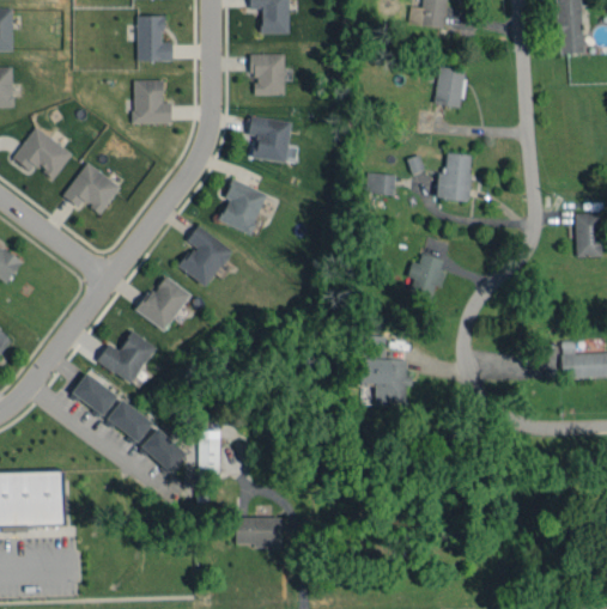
[(262,32),(290,32),(290,0),(249,0),(250,8),(262,8),(262,32)]
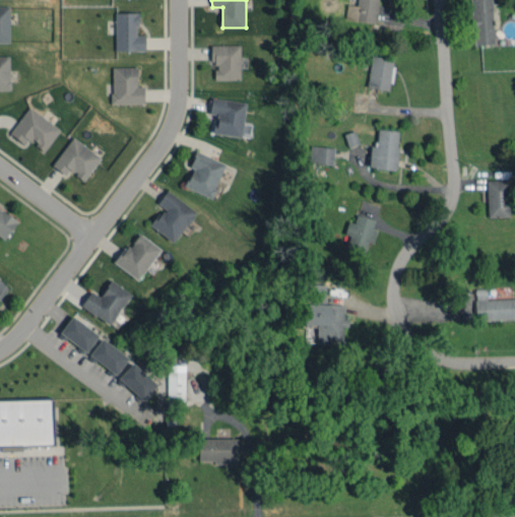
[(359,0),(359,5),(347,4),(346,19),(378,22),(380,0),(359,0)]
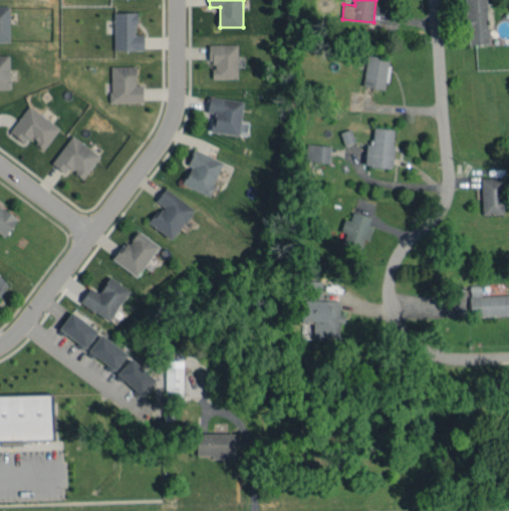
[(489,44),(488,0),(469,0),(470,44),(489,44)]
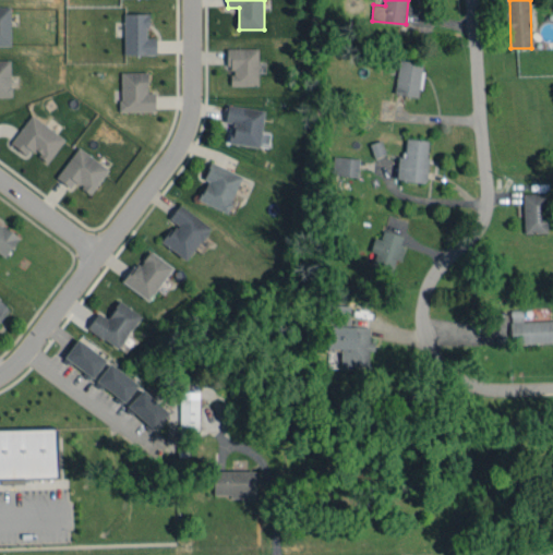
[(11,7),(0,5),(0,46),(12,46),(11,7)]
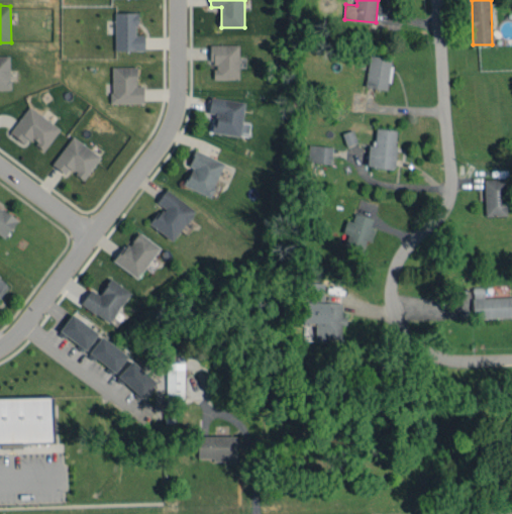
[(146,50),(146,35),(138,35),(138,12),(116,12),(115,50),(146,50)]
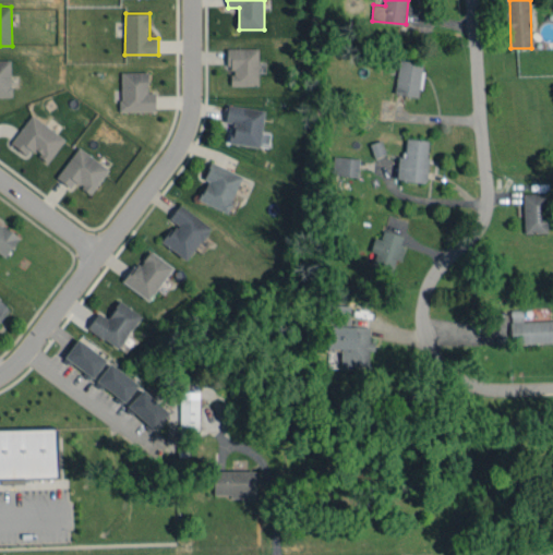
[(260,49),(229,48),(228,68),(233,68),(232,86),(260,86),(260,49)]
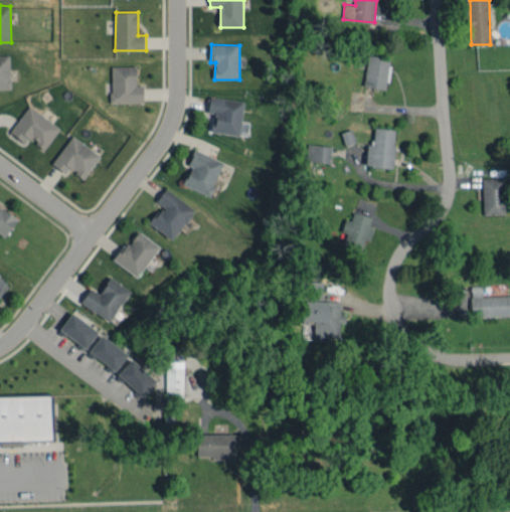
[(0,89),(11,89),(11,55),(0,55),(0,89)]
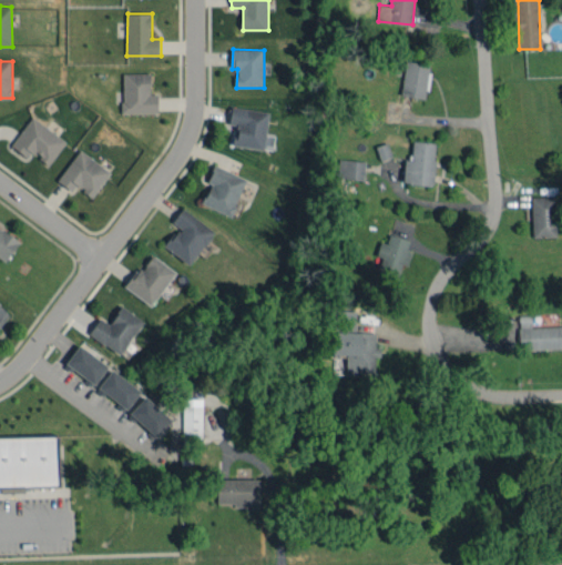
[(404,97),(426,99),(430,63),(407,61),(404,97)]
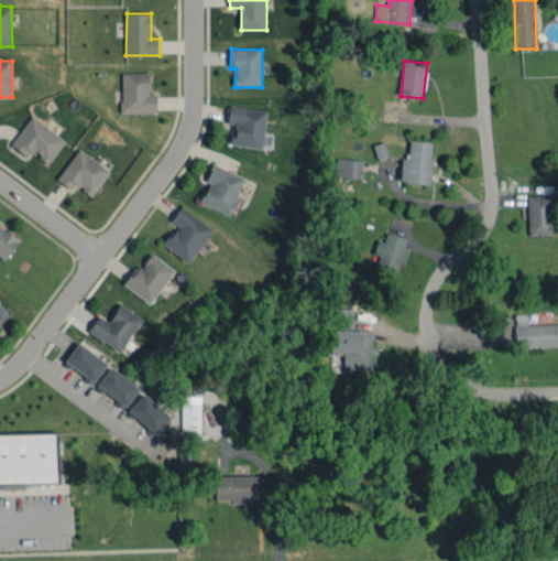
[(157,94),(151,94),(150,73),(122,74),(123,114),(159,112),(157,94)]
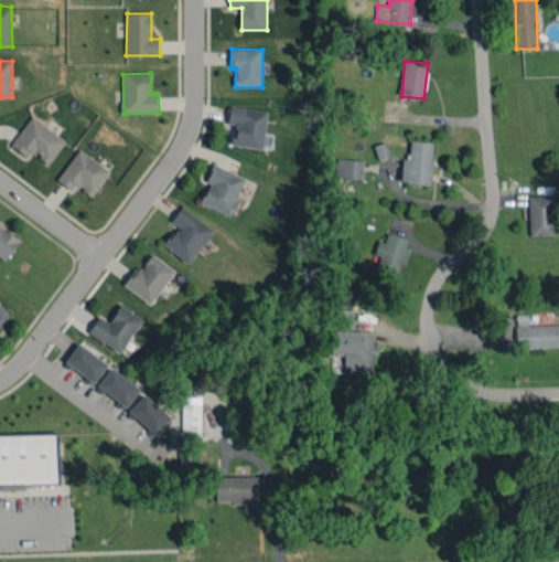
[(271,150),(273,136),(266,134),(269,112),(232,105),(228,123),(236,124),(233,144),(271,150)]
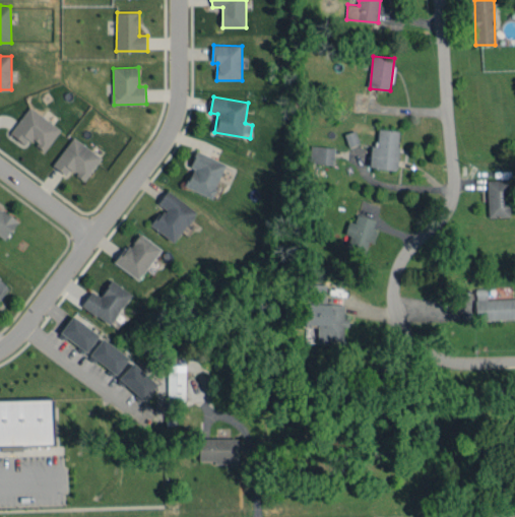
[(11,135),(26,144),(28,141),(46,152),(61,128),(28,108),(11,135)]
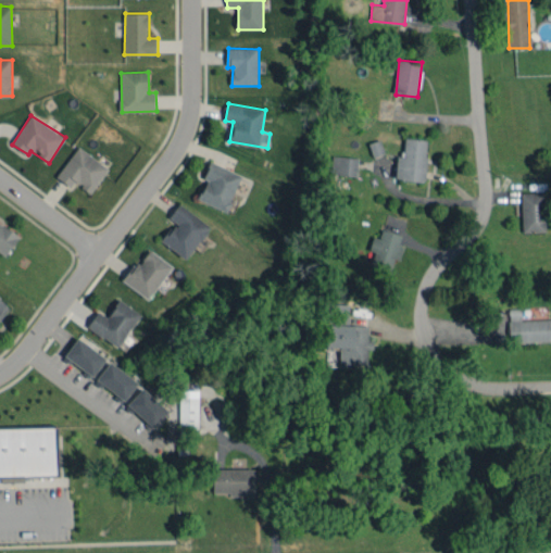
[(428,140),(405,139),(405,156),(398,156),(397,180),(427,181),(428,140)]
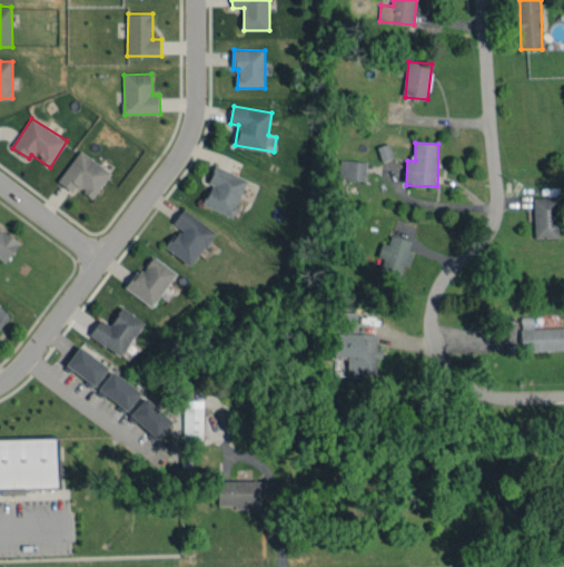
[(94,199),(112,173),(80,150),(59,182),(76,193),(79,188),(94,199)]
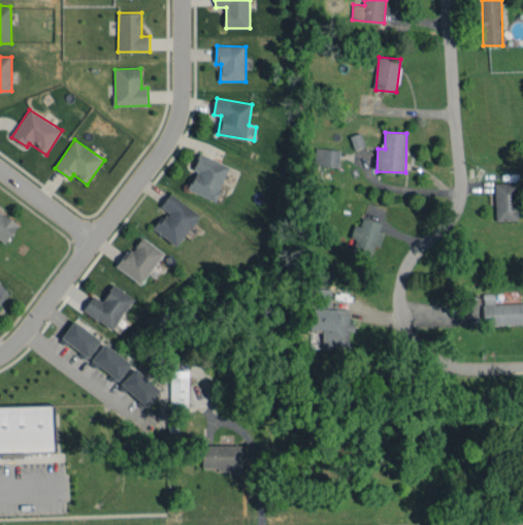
[(340,150),(316,149),(316,166),(339,167),(340,150)]
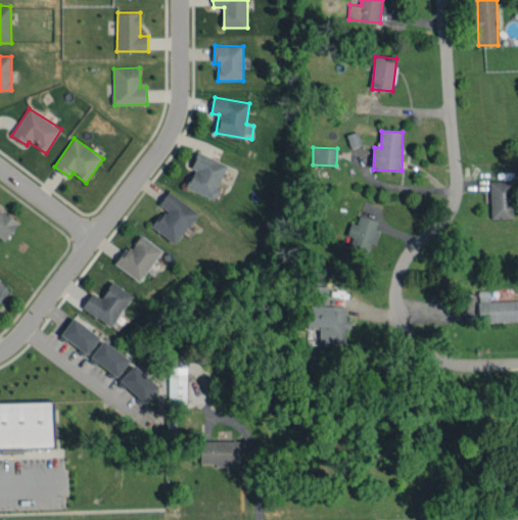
[(214,200),(229,166),(198,152),(191,168),(195,170),(187,188),(214,200)]
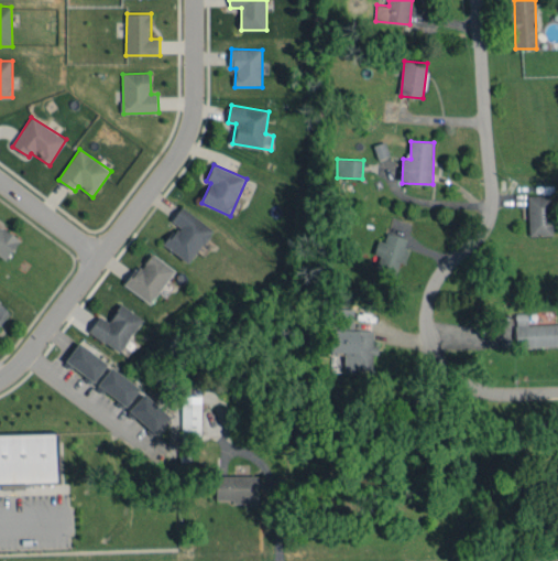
[(529,236),(554,235),(553,195),(528,196),(529,236)]
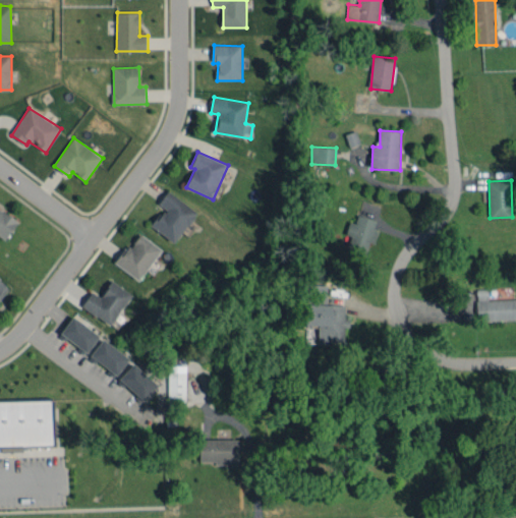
[(175,244),(199,213),(170,190),(158,206),(163,211),(152,225),(175,244)]
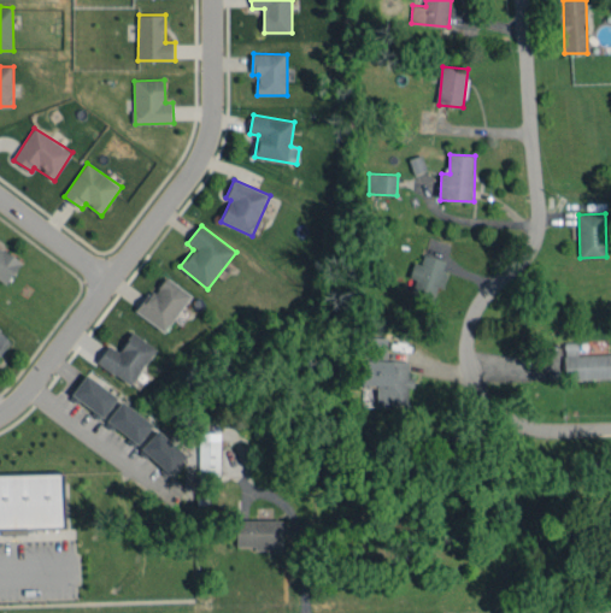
[(0,278),(10,284),(23,263),(0,248),(0,278)]
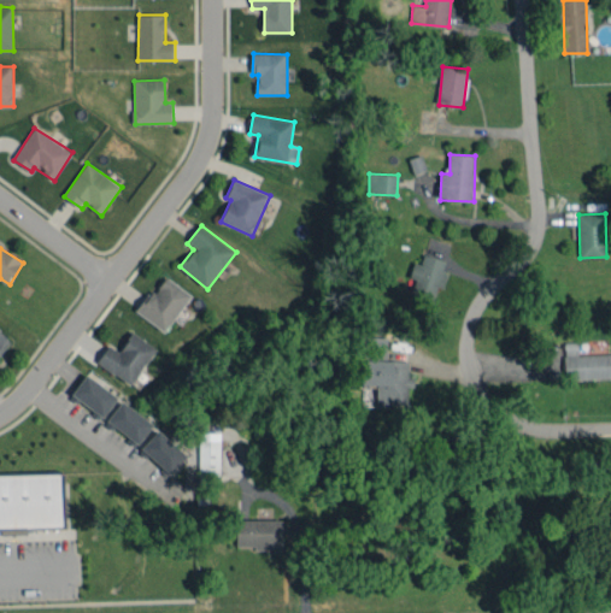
[(411,278),(417,280),(412,298),(435,304),(439,287),(446,289),(450,271),(445,271),(447,260),(424,255),(422,264),(415,263),(411,278)]
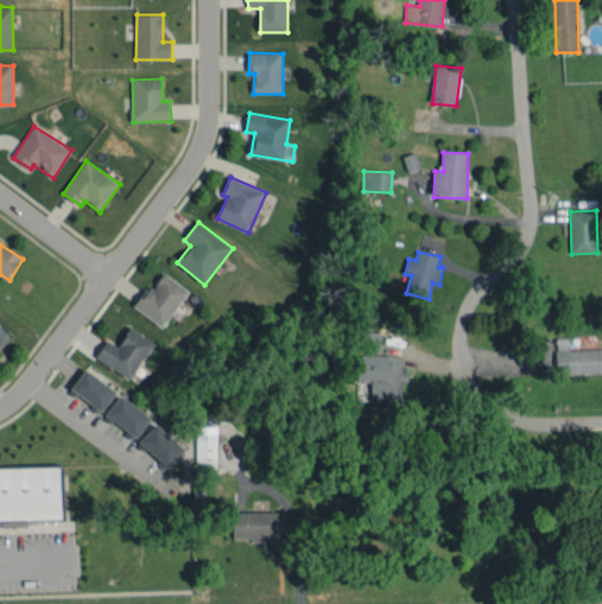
[(166,328),(190,290),(160,272),(137,310),(166,328)]
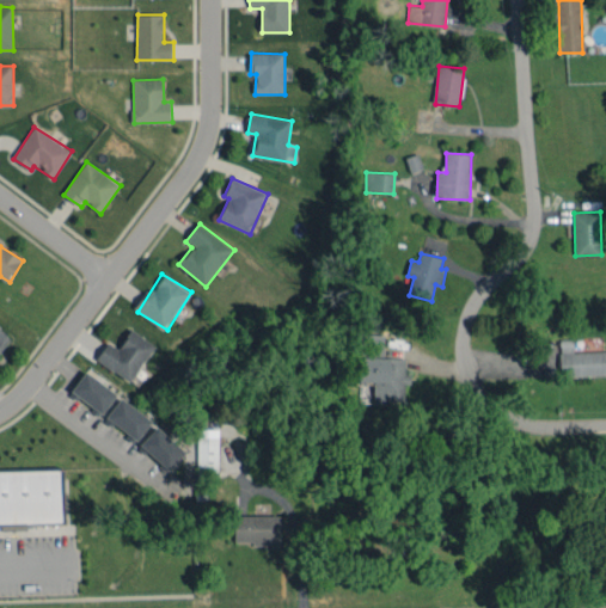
[(0,360),(2,358),(0,356),(0,351),(12,339),(0,327),(0,360)]
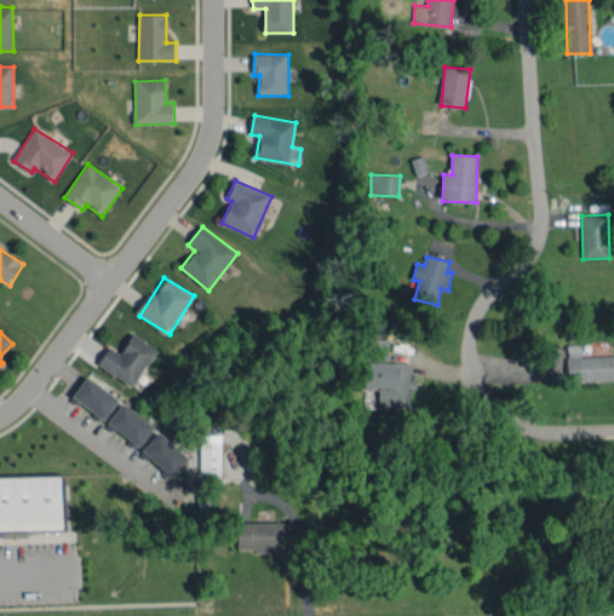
[(159,351),(135,334),(121,353),(110,346),(98,364),(133,389),(159,351)]
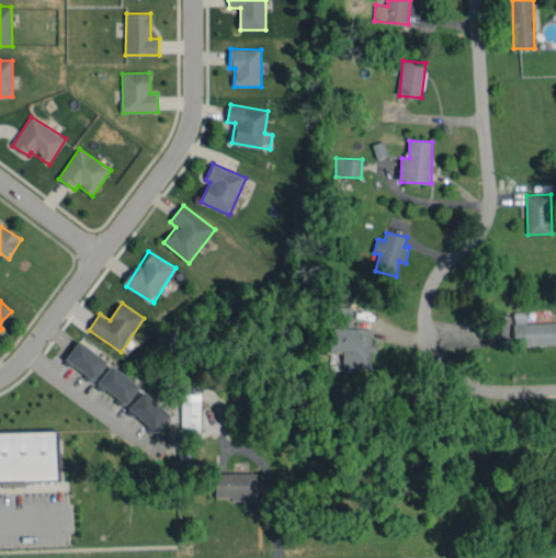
[(555,321),(528,323),(526,312),(514,312),(515,346),(555,344),(555,321)]
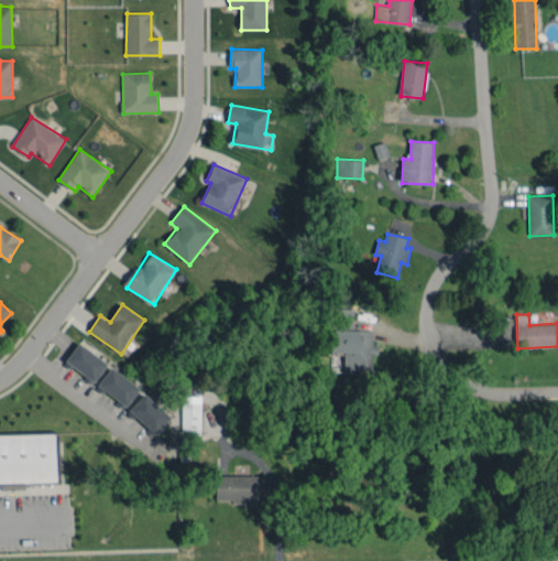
[(98,383),(109,364),(78,345),(66,364),(98,383)]
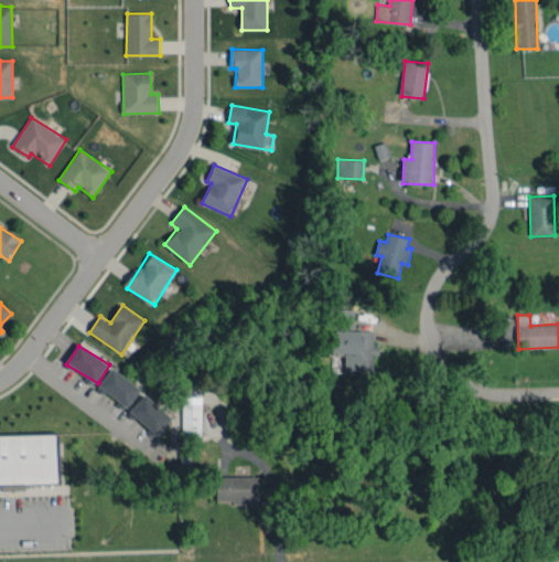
[(99,386),(127,409),(141,391),(114,369),(99,386)]
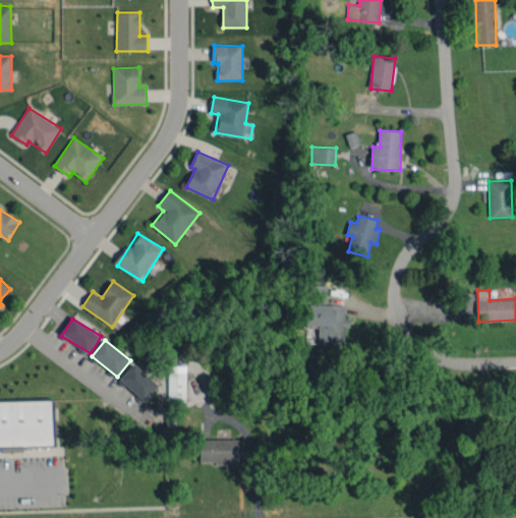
[(121,380),(146,402),(159,387),(135,364),(121,380)]
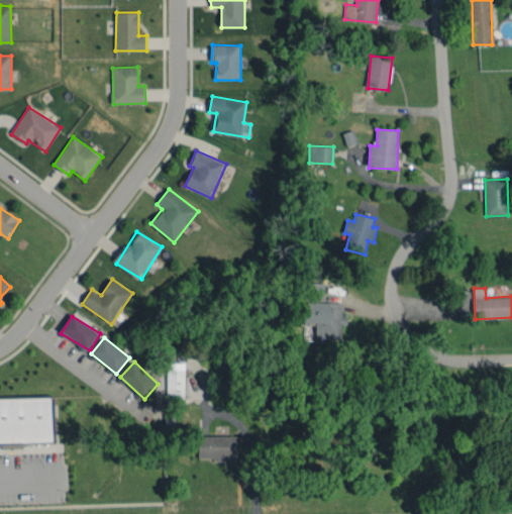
[(167,404),(185,405),(186,363),(168,363),(167,404)]
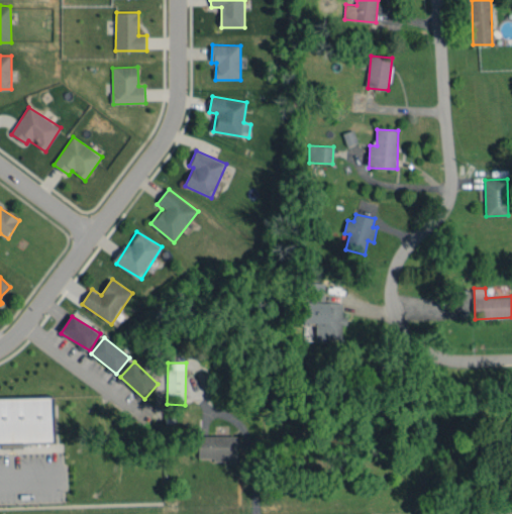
[(0,444),(56,443),(55,398),(0,398),(0,444)]
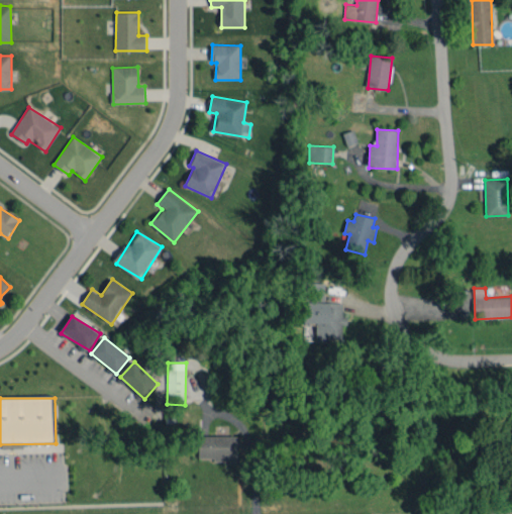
[(200,459),(238,460),(238,437),(200,436),(200,459)]
